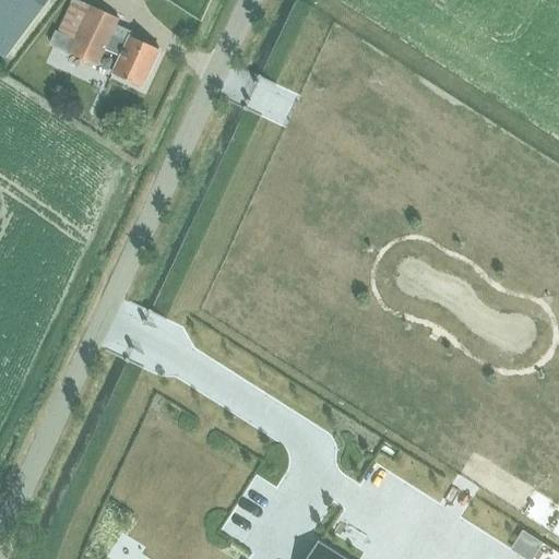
[(0,0),(0,47),(11,57),(54,0),(0,0)]
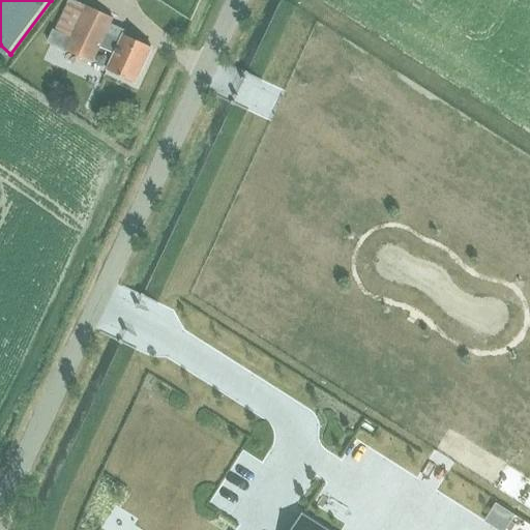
[(52,29),(67,36),(80,8),(63,1),(52,29)]
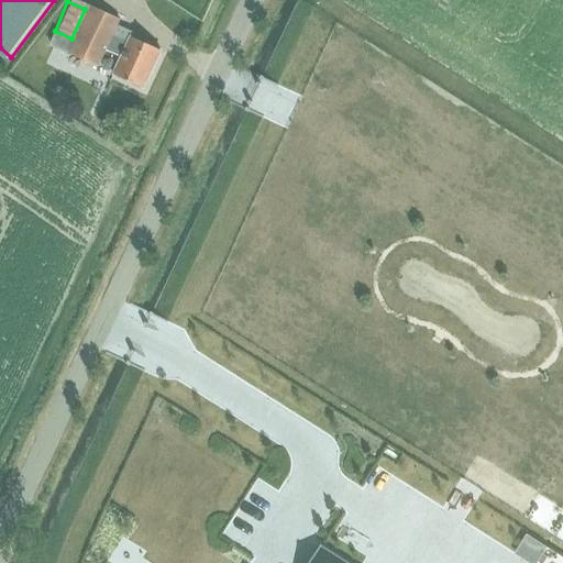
[(147,91),(165,52),(134,39),(136,34),(120,26),(122,22),(95,9),(73,57),(101,70),(109,53),(124,59),(117,77),(147,91)]
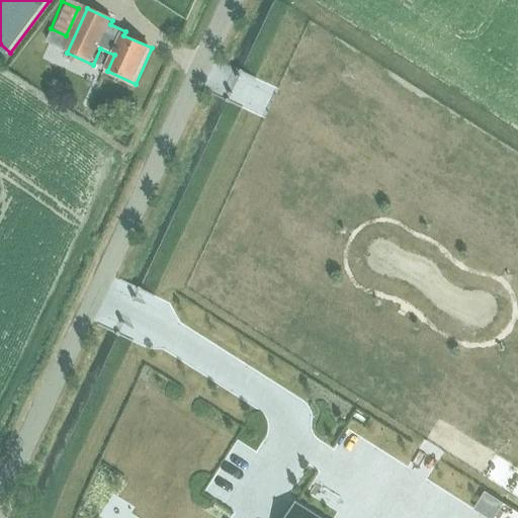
[(50,44),(41,58),(56,66),(64,52),(50,44)]
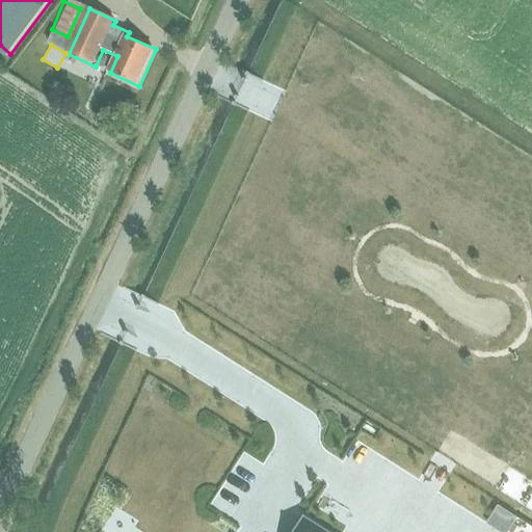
[(118,504),(111,531),(178,531),(181,520),(118,504)]
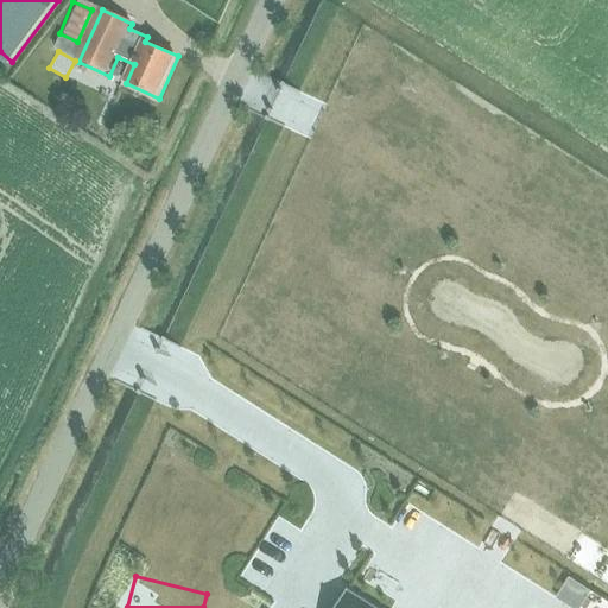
[(373,607),(346,591),(335,607),(373,607)]
